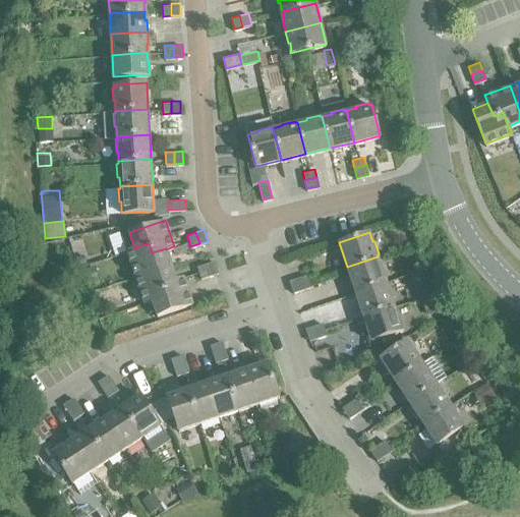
[(171,264),(166,249),(166,248),(152,252),(149,243),(134,248),(134,247),(126,250),(135,276),(171,264)]
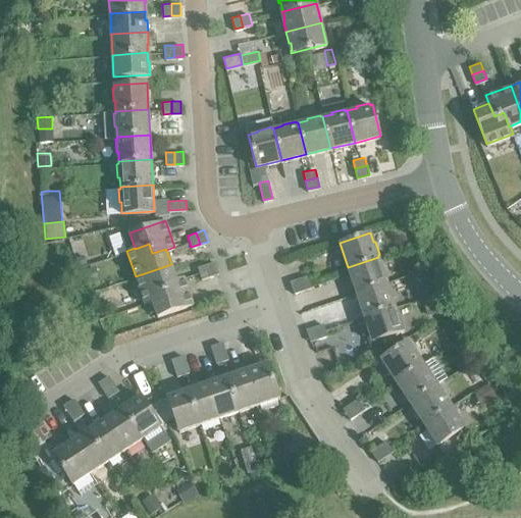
[(75,257),(72,258),(75,266),(79,265),(87,263),(84,254),(75,257)]
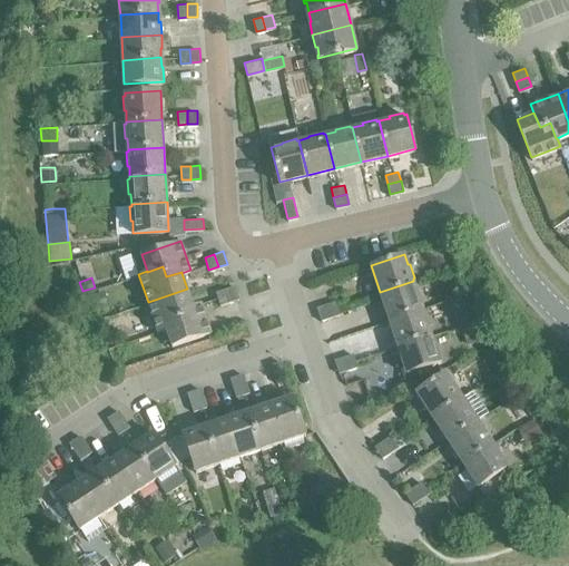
[(380,292),(389,319),(422,308),(422,305),(423,304),(419,290),(417,291),(413,281),(380,292)]
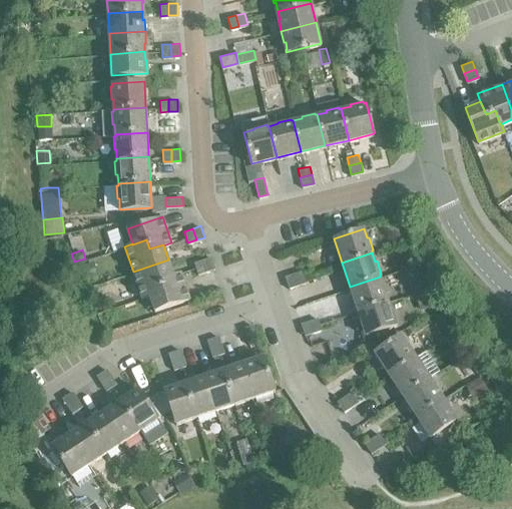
[(210,256),(202,259),(206,271),(214,268),(210,256)]
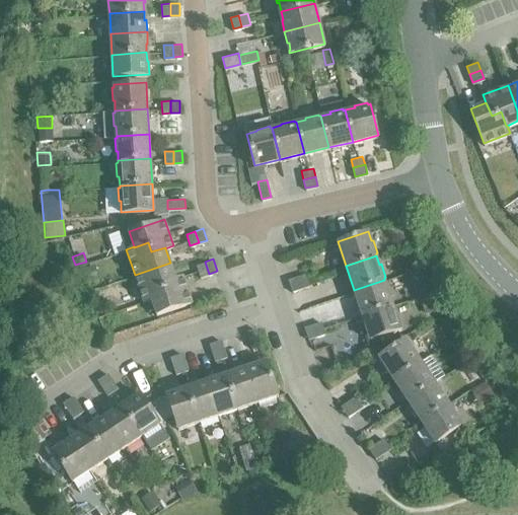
[(209,274),(205,262),(197,265),(201,277),(209,274)]
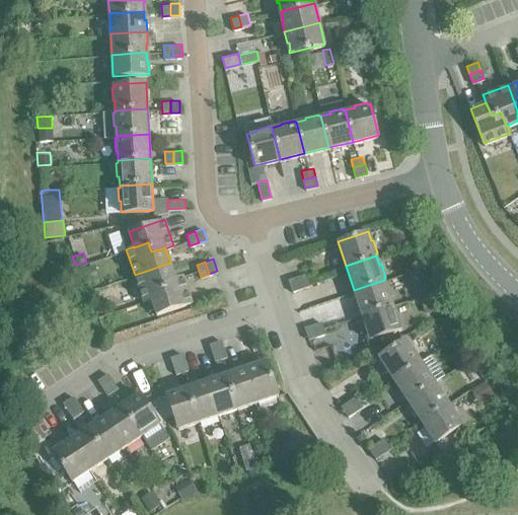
[(143,301),(151,298),(151,297),(164,293),(161,284),(175,279),(175,278),(170,263),(135,275),(143,301)]
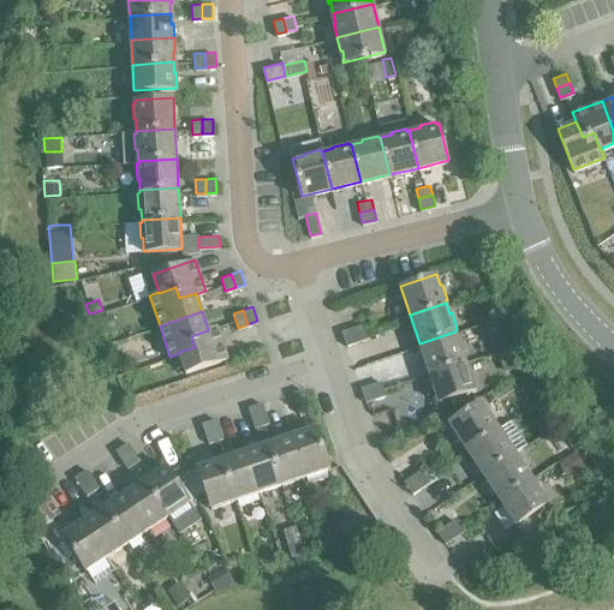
[(95,317),(90,318),(95,335),(101,333),(111,329),(105,314),(95,317)]
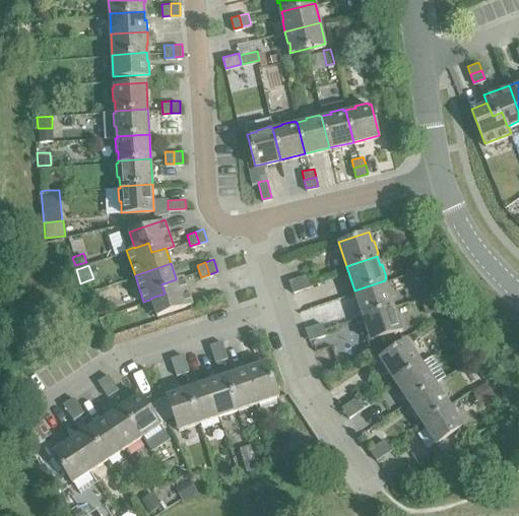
[(306,273),(298,276),(302,287),(310,285),(306,273)]
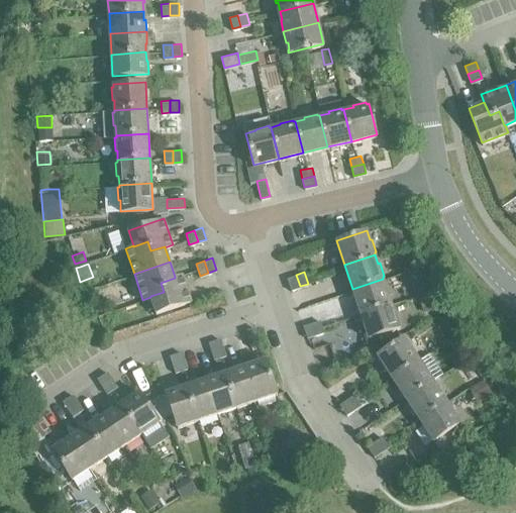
[(150,296),(150,297),(156,312),(191,300),(182,274),(175,277),(175,278),(161,283),(164,292),(150,296)]
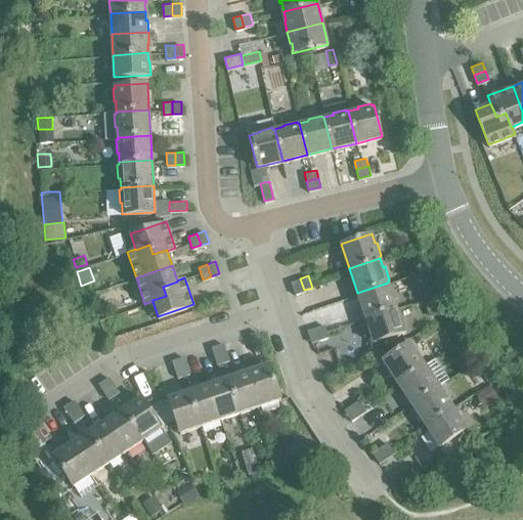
[(304,290),(300,278),(291,282),(295,293),(304,290)]
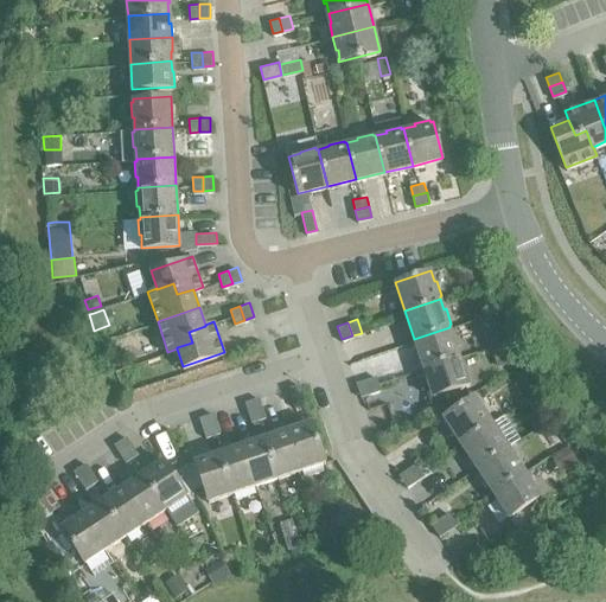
[(414,339),(423,366),(459,354),(458,352),(460,351),(455,337),(453,337),(450,327),(414,339)]
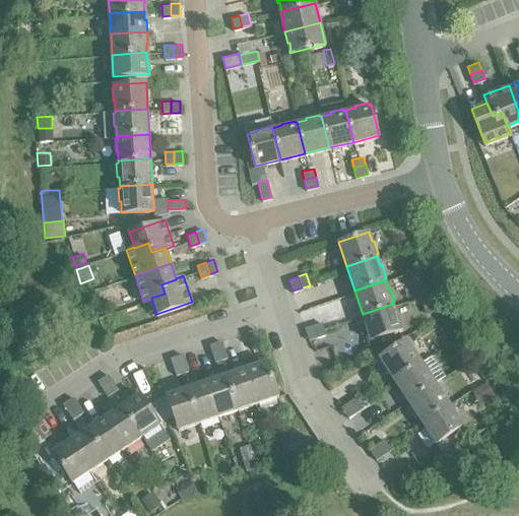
[(431,280),(415,285),(419,297),(435,292),(431,280)]
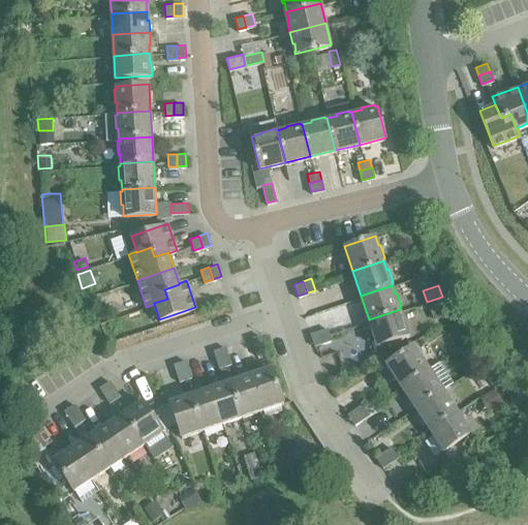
[(442,298),(429,303),(434,318),(447,314),(442,298)]
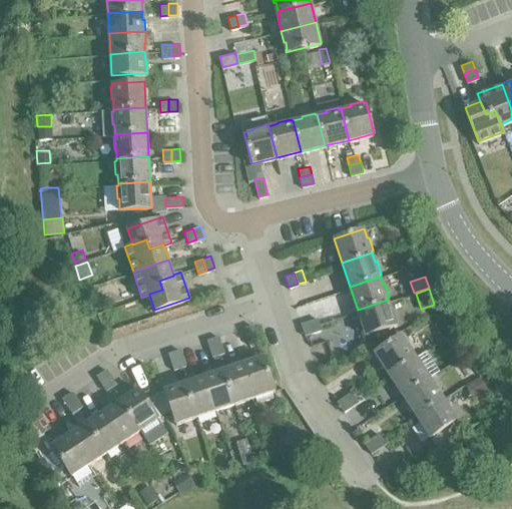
[(388,300),(358,310),(366,335),(396,324),(395,322),(397,321),(393,308),(391,309),(388,300)]
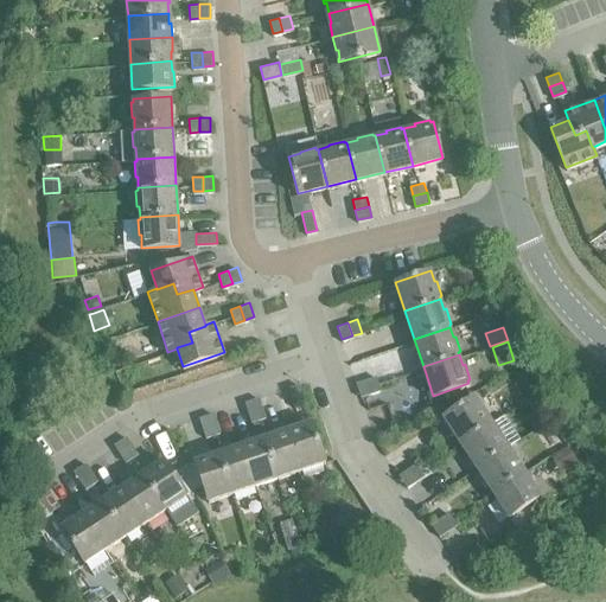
[(376,375),(367,378),(370,391),(381,389),(376,375)]
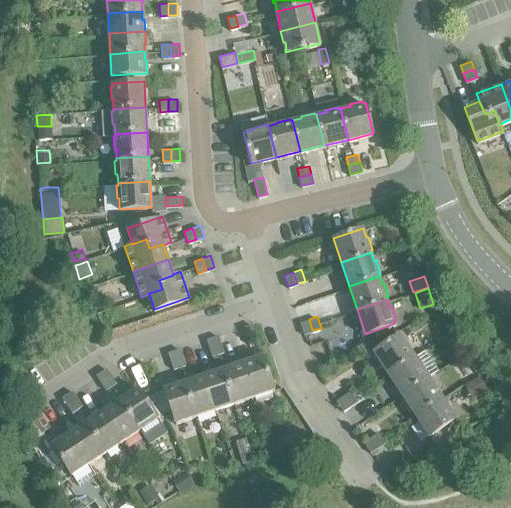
[(312,330),(309,319),(300,322),(304,333),(312,330)]
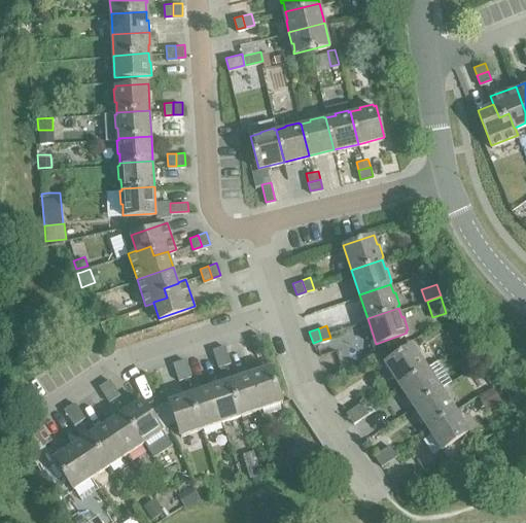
[(265,349),(259,333),(250,336),(256,352),(265,349)]
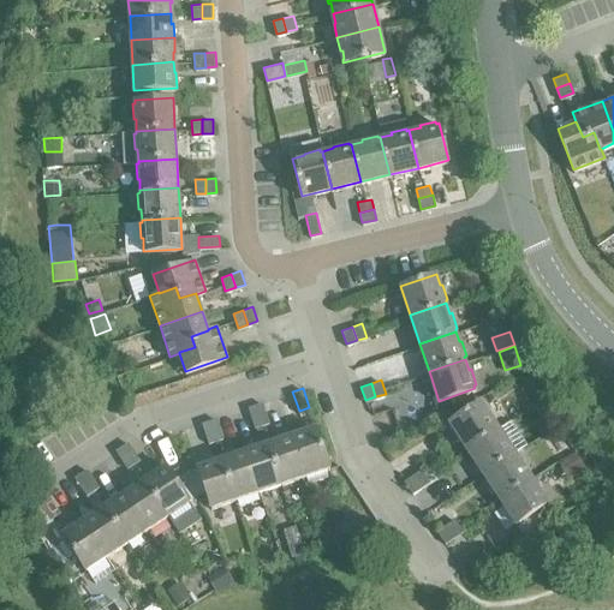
[(448,422),(466,448),(498,426),(496,424),(499,423),(490,410),(488,411),(481,400),(448,422)]
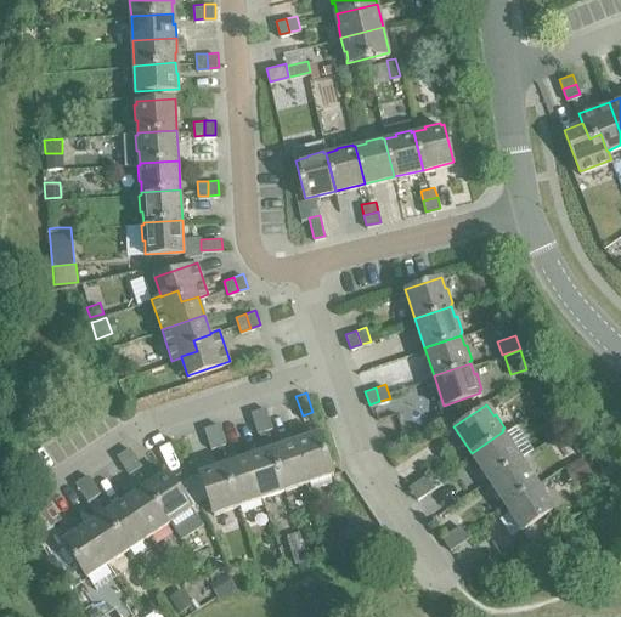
[(250,411),(254,420),(269,417),(265,406),(250,411)]
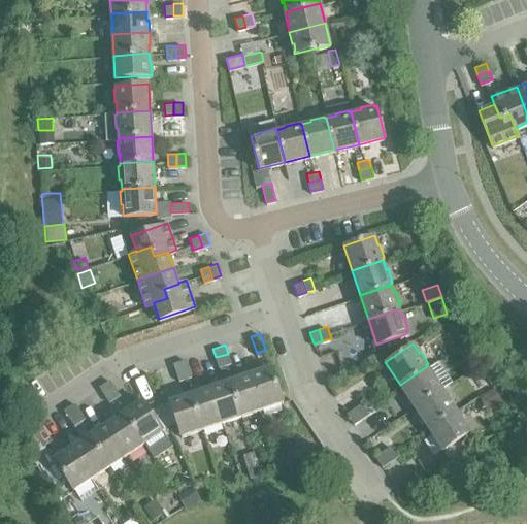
[(228,354),(216,357),(219,366),(231,362),(228,354)]
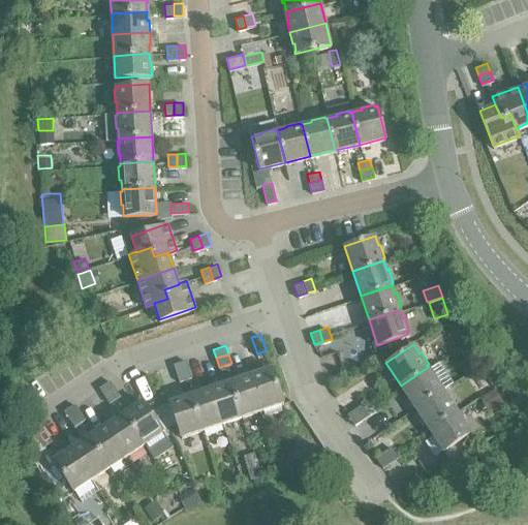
[(174,363),(177,371),(188,367),(185,359),(174,363)]
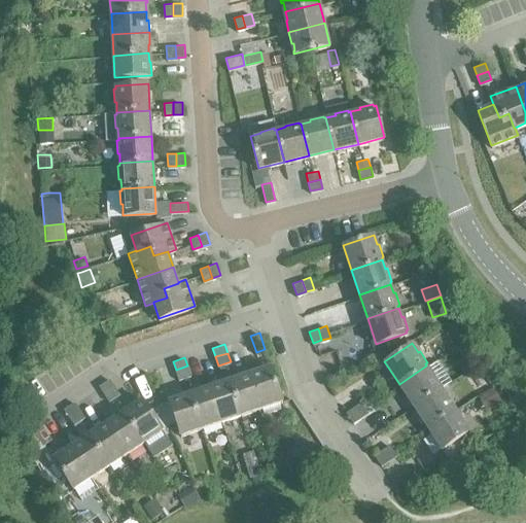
[(187,365),(176,370),(178,379),(190,375),(187,365)]
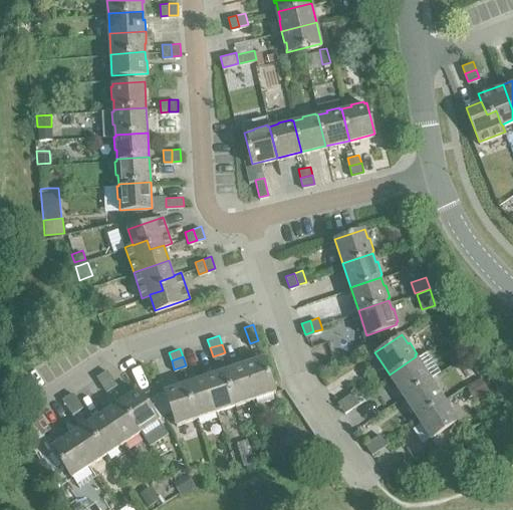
[(254,359),(243,362),(255,398),(275,391),(263,356),(261,356),(262,358),(255,360),(254,359)]
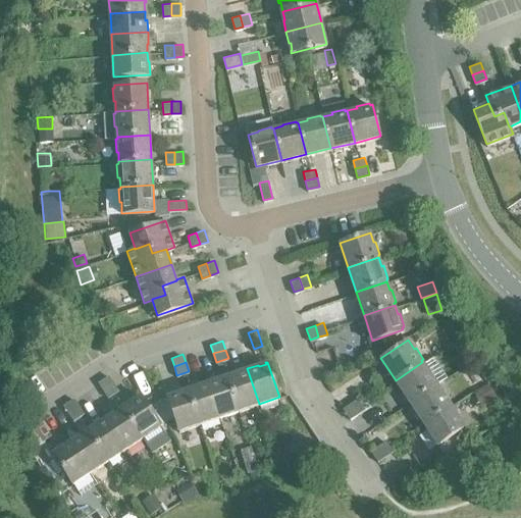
[(396,380),(409,401),(436,382),(435,381),(437,380),(429,369),(428,370),(422,362),(396,380)]
